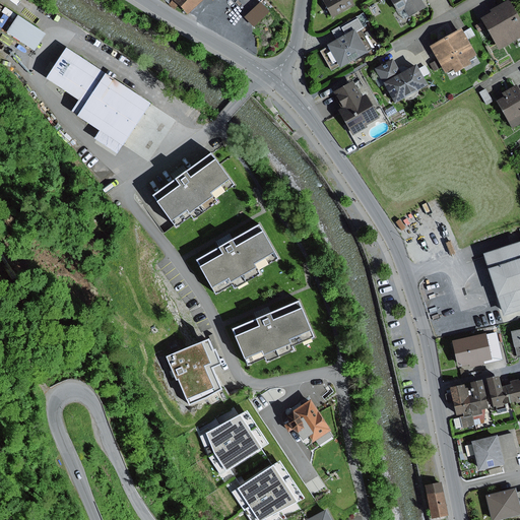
[(171,0),(168,4),(174,10),(177,7),(187,17),(203,0),(171,0)]
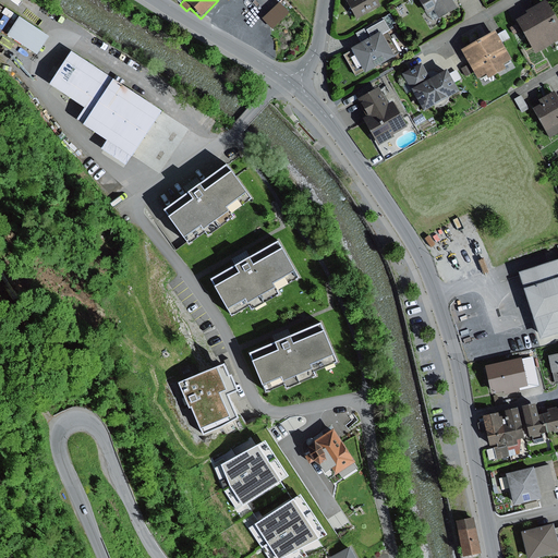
[(346,0),(346,1),(356,20),(379,5),(375,0),(346,0)]
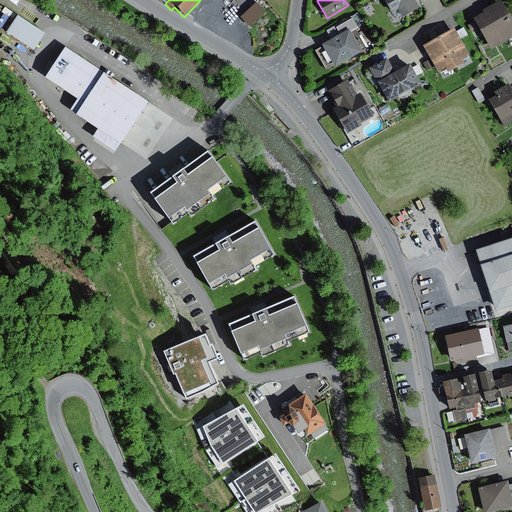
[(383,0),(391,13),(397,10),(401,18),(418,8),(413,1),(414,0),(383,0)]
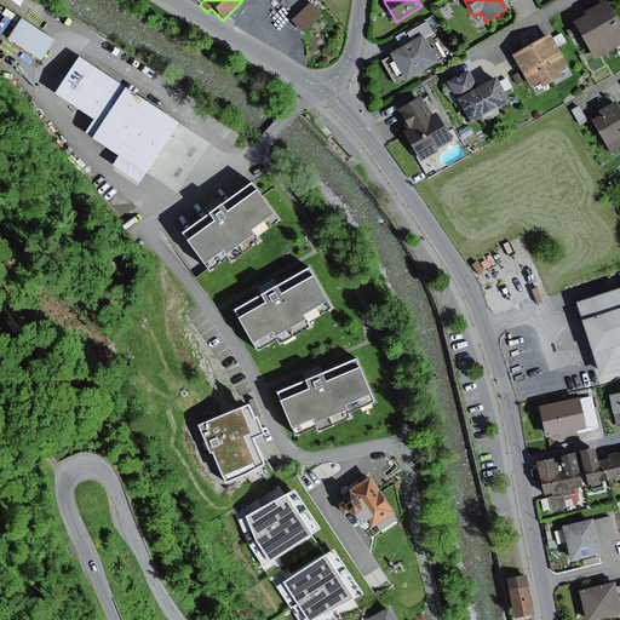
[(585,17),(572,24),(593,61),(619,45),(619,27),(604,1),(584,15),(585,17)]
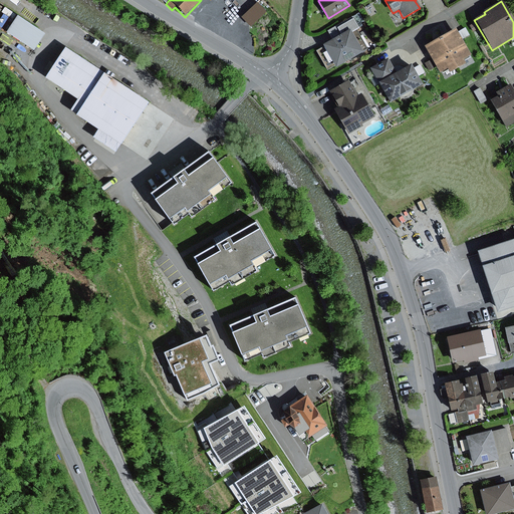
[(327,31),(332,41),(349,31),(350,34),(356,30),(358,29),(358,28),(361,26),(359,24),(363,22),(358,14),(327,31)]
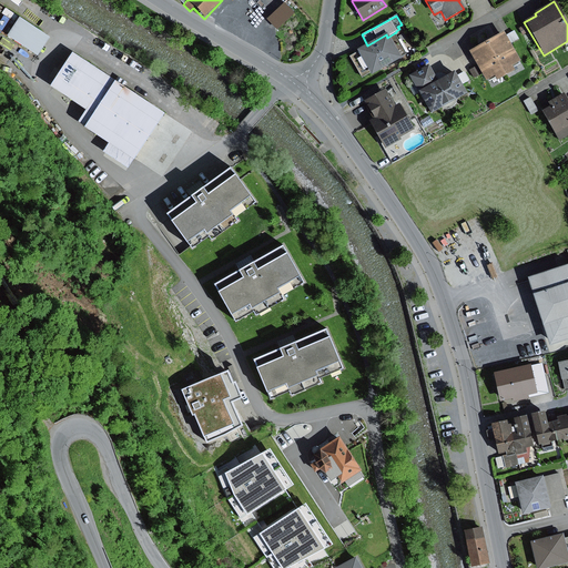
[(50,39),(18,17),(6,36),(37,58),(50,39)]
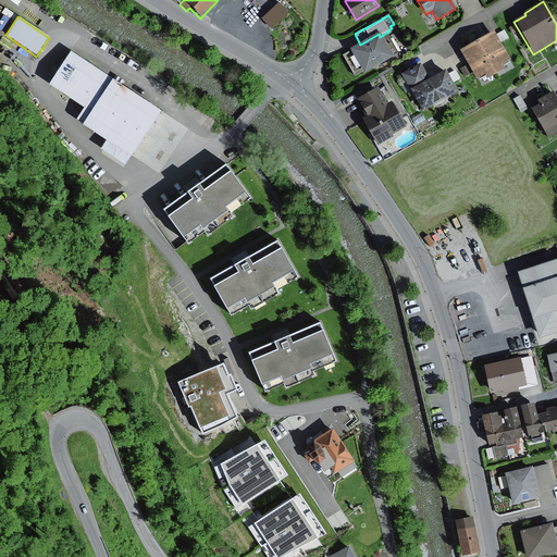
[(515,24),(508,28),(512,35),(518,32),(515,24)]
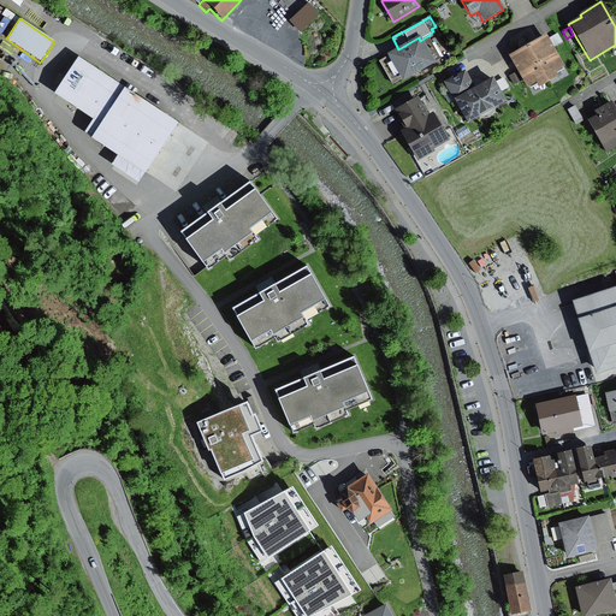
[(544,35),(526,46),(548,83),(557,78),(554,72),(563,67),(544,35)]
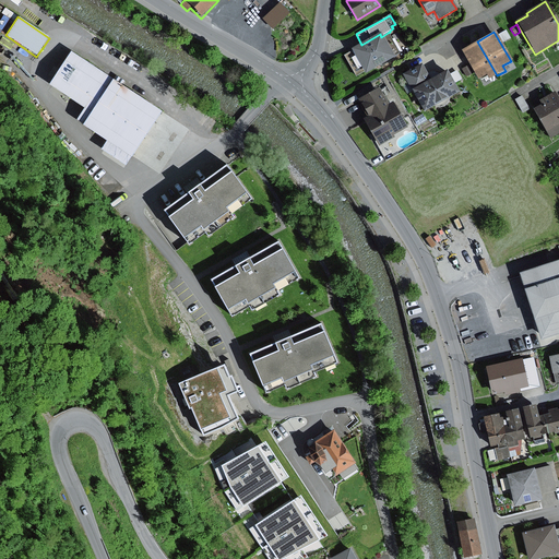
[(361,45),(351,50),(365,75),(394,59),(393,57),(399,54),(388,33),(381,37),(380,34),(361,45)]
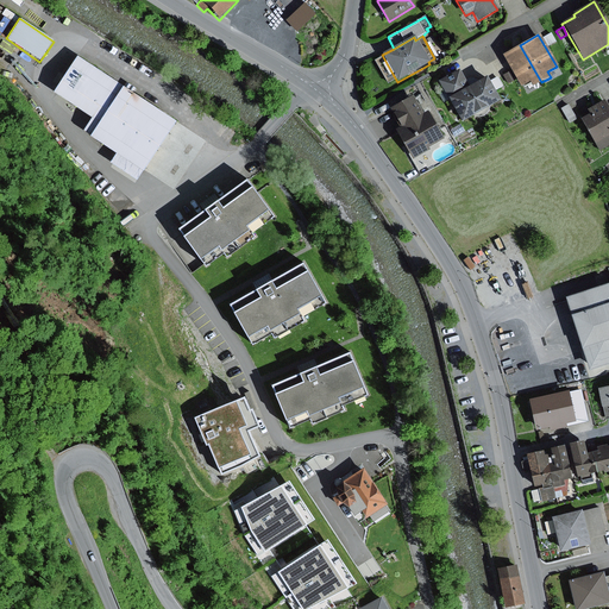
[(520,45),(502,56),(520,88),(529,83),(532,88),(541,82),(520,45)]
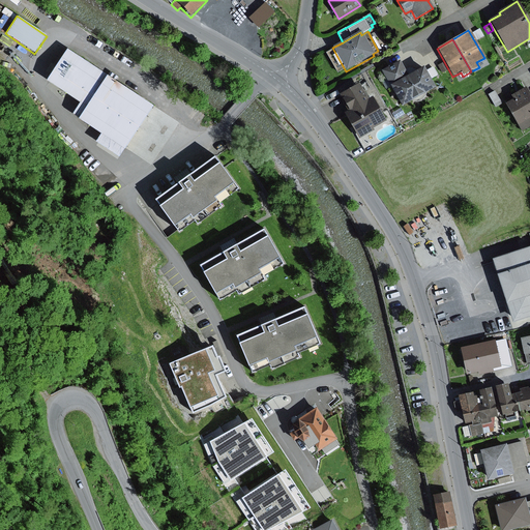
[(150,108),(66,51),(45,82),(79,105),(71,116),(100,136),(122,150),(150,108)]
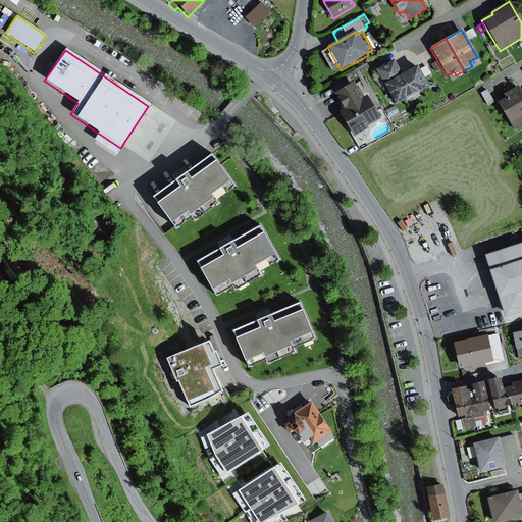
[(393,60),(374,70),(395,105),(428,87),(417,66),(402,75),(393,60)]
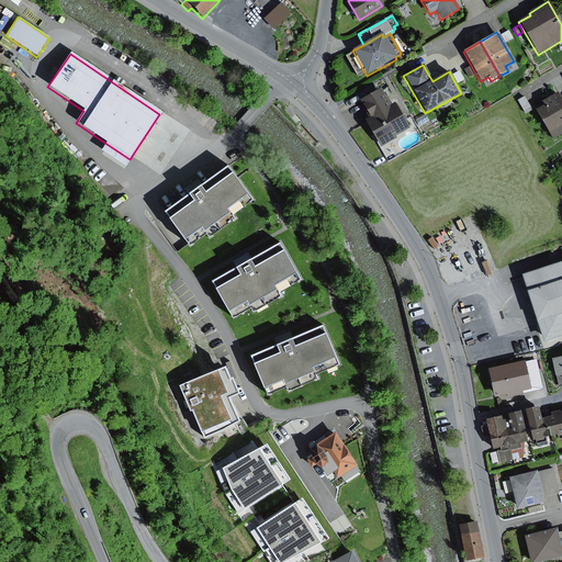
[(471,67),(463,70),(468,78),(474,75),(471,67)]
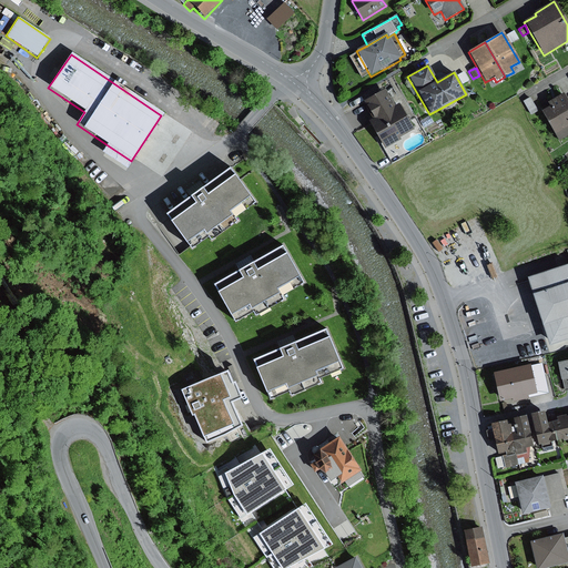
[(385,90),(363,103),(374,121),(369,124),(384,150),(401,140),(399,138),(413,131),(397,104),(395,105),(385,90)]
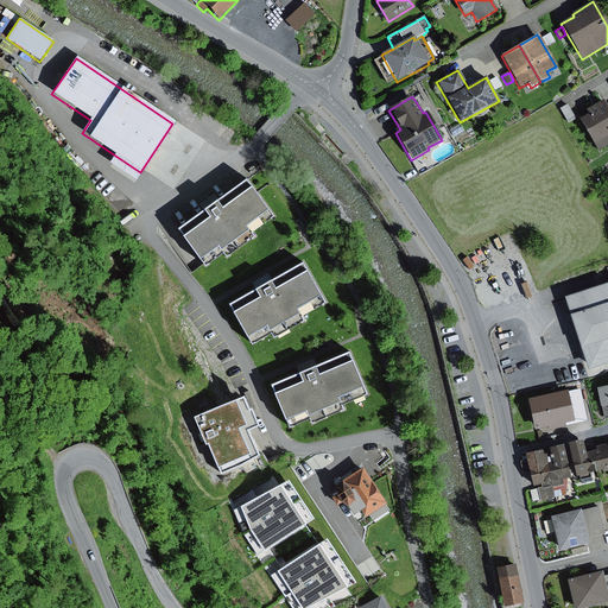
[(588,116),(580,121),(599,152),(607,146),(607,107),(603,101),(584,112),(588,116)]
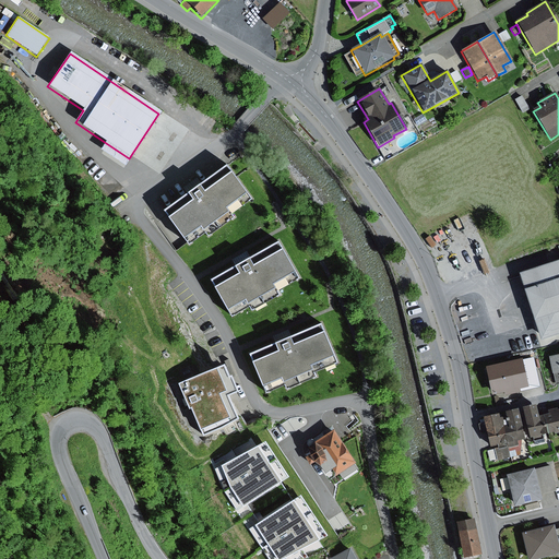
[(521,96),(514,100),(522,114),(528,110),(521,96)]
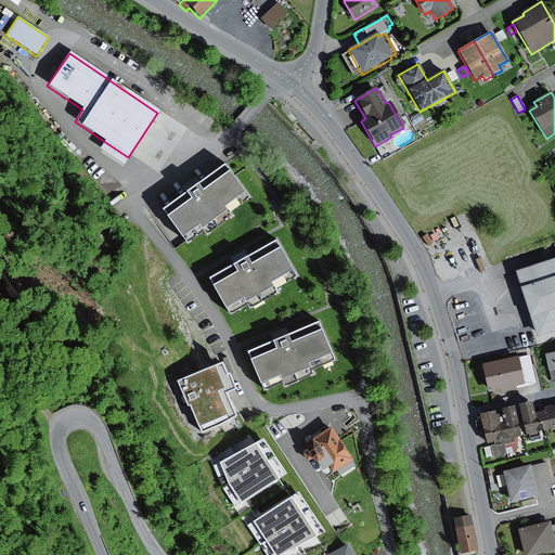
[(128,157),(105,142),(100,150),(123,165),(128,157)]
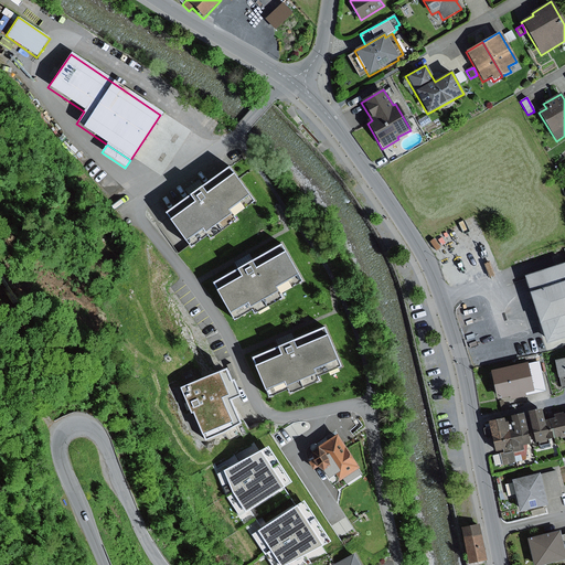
[(226,170),(162,217),(188,251),(205,237),(209,242),(234,223),(232,220),(252,204),(226,170)]
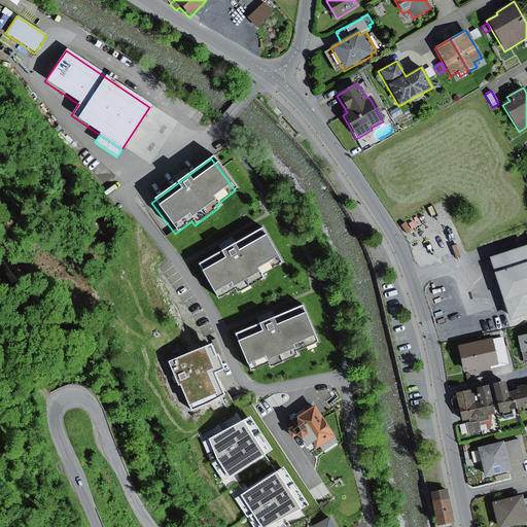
[(227,250),(198,268),(216,301),(234,291),(236,295),(261,281),(259,278),(280,267),(259,232),(227,250)]
